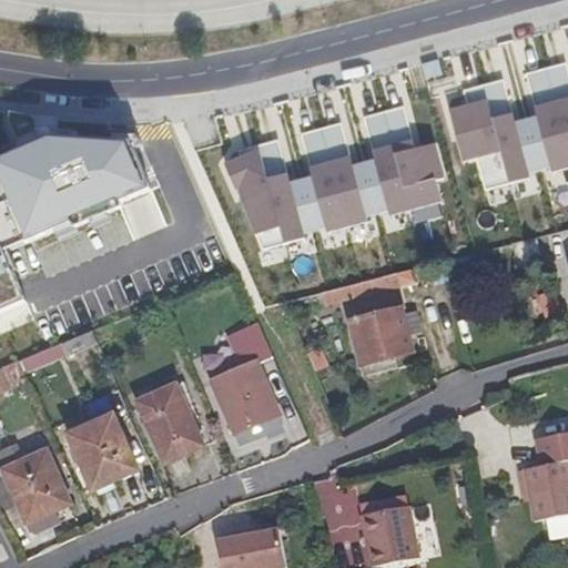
[(436,61),(419,66),(424,81),(440,77),(436,61)]
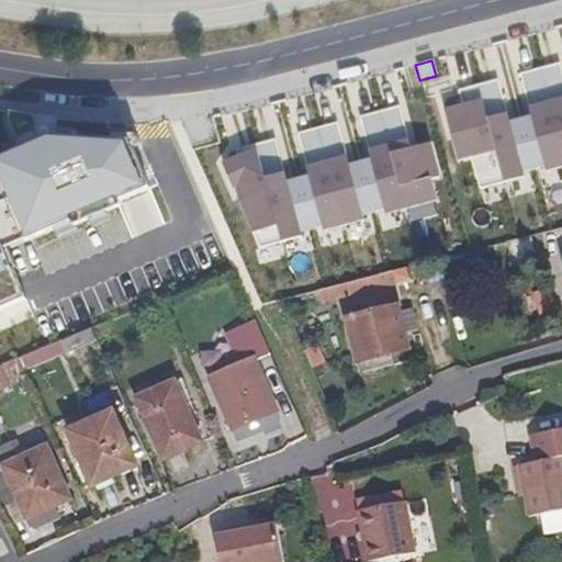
[(561,71),(560,63),(539,68),(561,152),(561,71)]
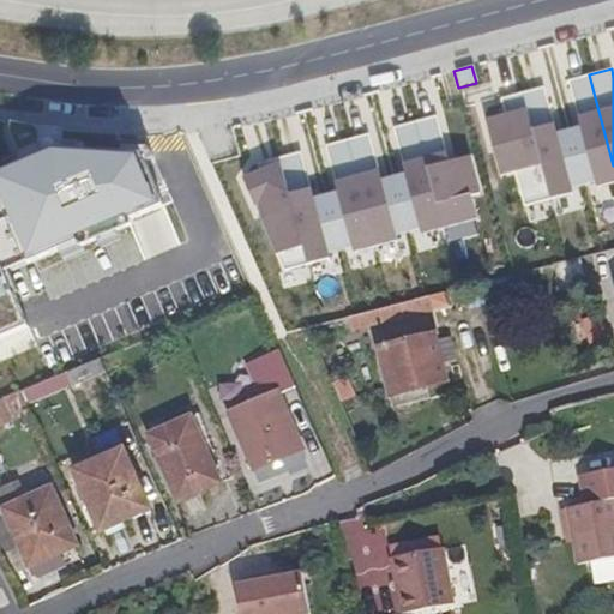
[(581,127),(569,130),(583,186),(595,182),(596,187),(613,182),(613,166),(589,74),(567,80),(581,127)]
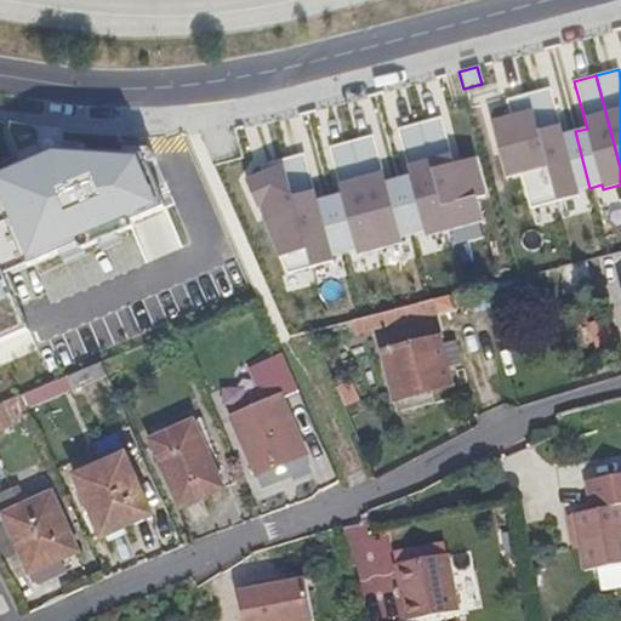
[(550,87),(528,93),(547,166),(557,203),(579,197),(577,191),(590,188),(575,131),(563,135),(550,87)]
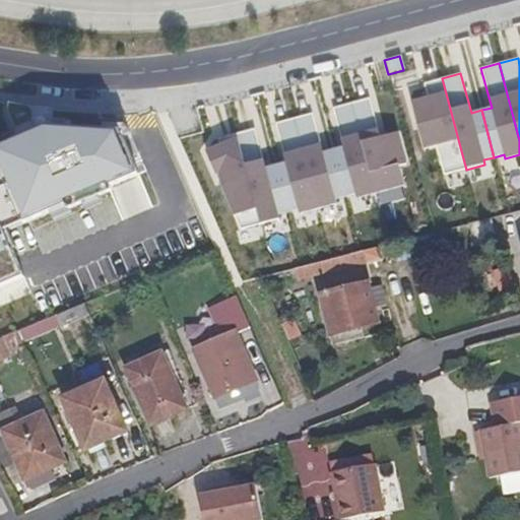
[(428,98),(411,102),(424,148),(458,139),(442,78),(424,83),(428,98)]
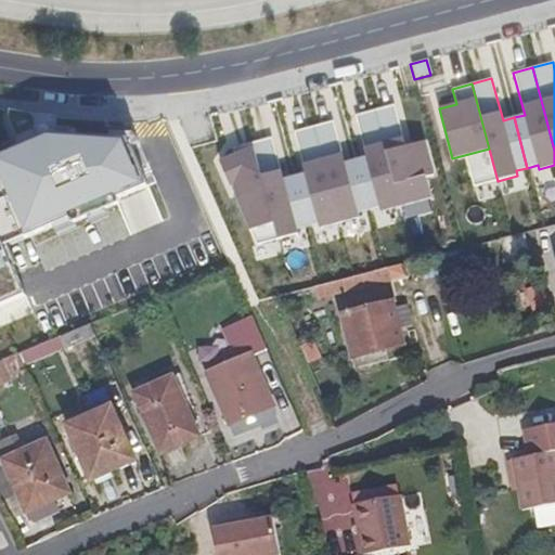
[(395,104),(375,110),(401,206),(430,198),(425,176),(434,173),(425,142),(405,146),(395,104)]
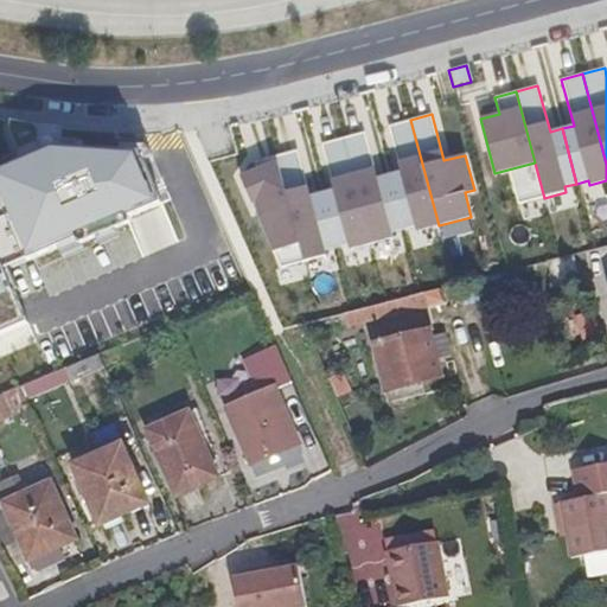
[(401,172),(389,176),(404,229),(415,227),(416,231),(439,225),(410,120),(388,126),(401,172)]
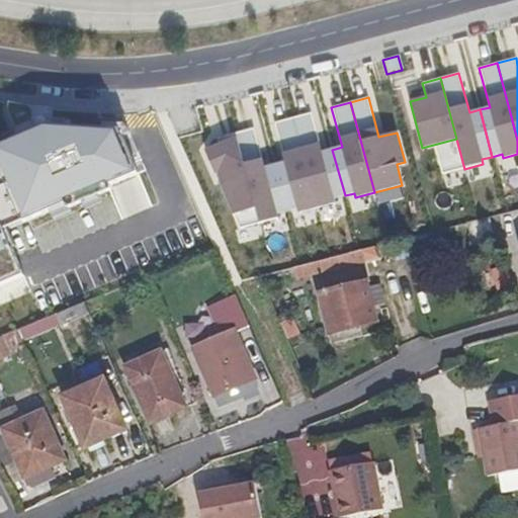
[(312,112),(293,117),(318,207),(335,202),(334,198),(345,195),(332,150),(322,152),(312,112)]
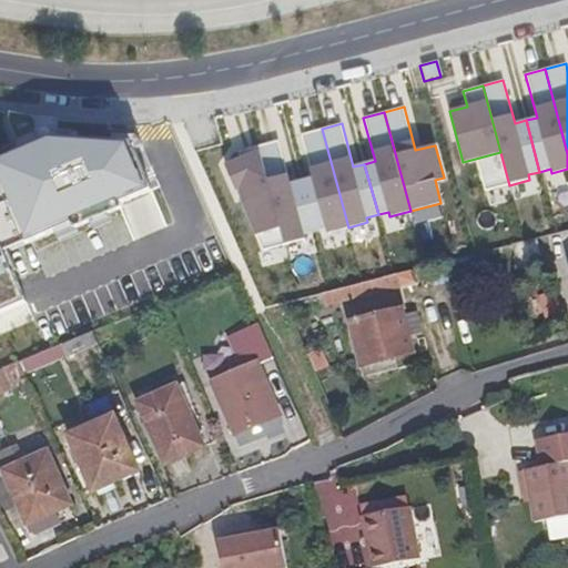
[(313,178),(302,181),(315,231),(325,229),(327,233),(348,227),(322,129),(301,134),(313,178)]
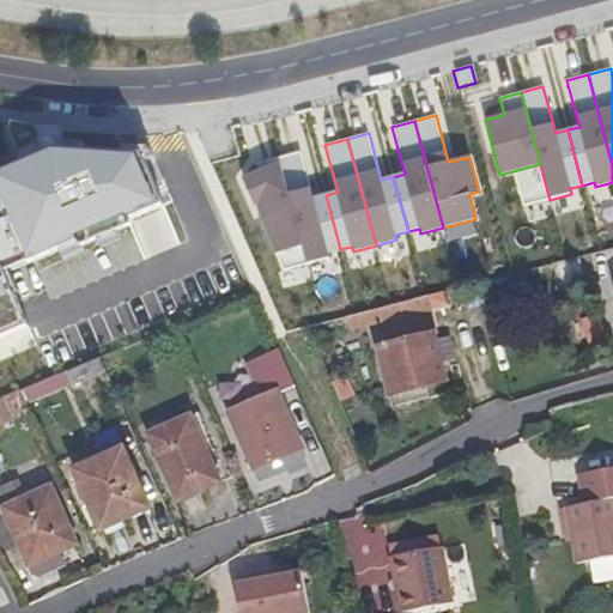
[(302,151),(280,157),(308,263),(328,258),(327,253),(340,249),(326,195),(314,198),(302,151)]
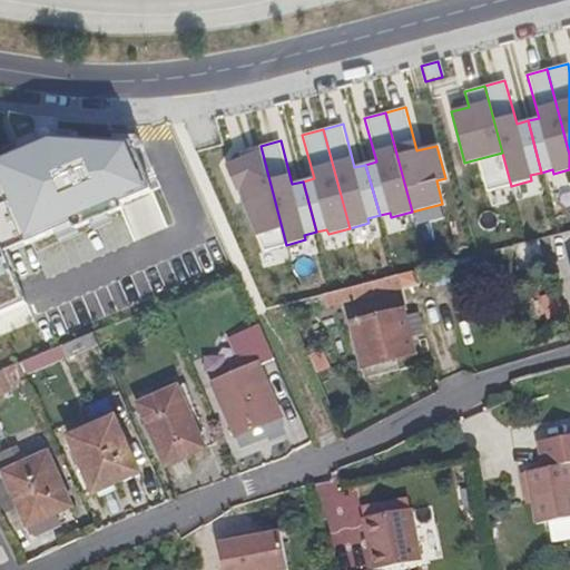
[(286,245),(261,146),(239,151),(242,158),(226,166),(237,192),(239,190),(243,202),(242,202),(263,252),(286,245)]
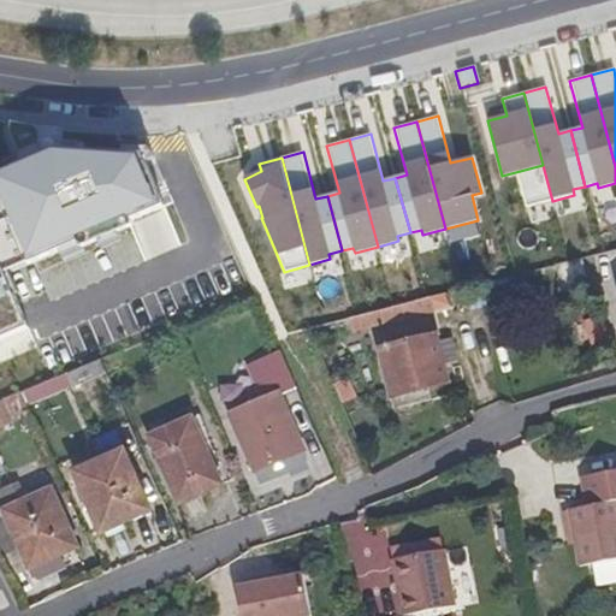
[(561,291),(587,285),(580,259),(555,266),(561,291)]
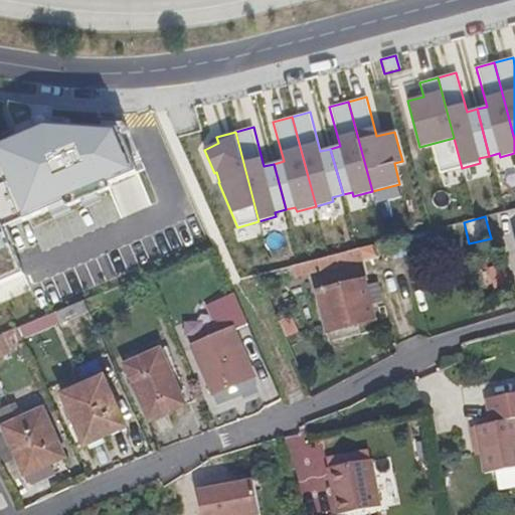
[(338,269),(356,263),(353,251),(334,255),(338,269)]
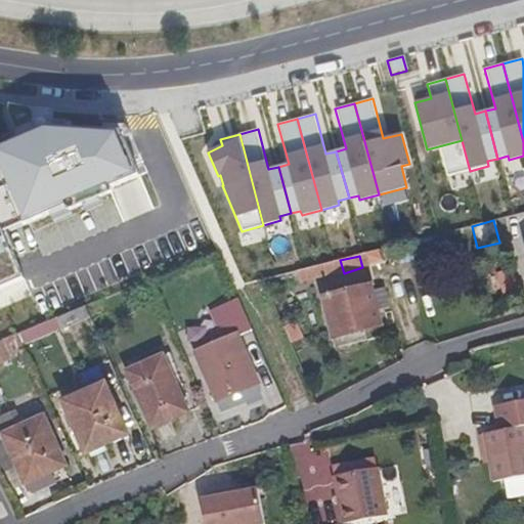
[(373,289),(322,301),(333,340),(382,328),(373,289)]
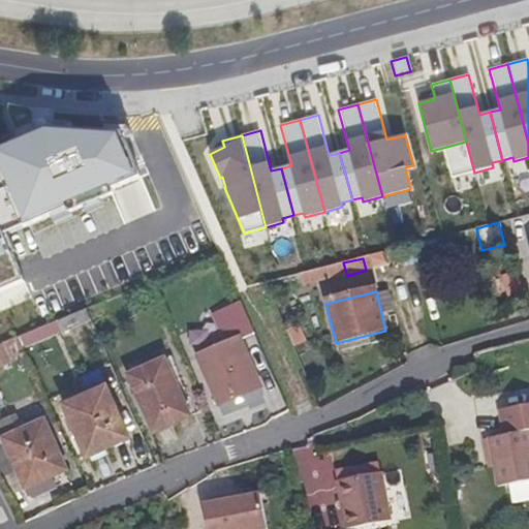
[(256,336),(242,303),(212,316),(220,337),(209,342),(212,350),(198,356),(220,407),(262,389),(243,341),(256,336)]
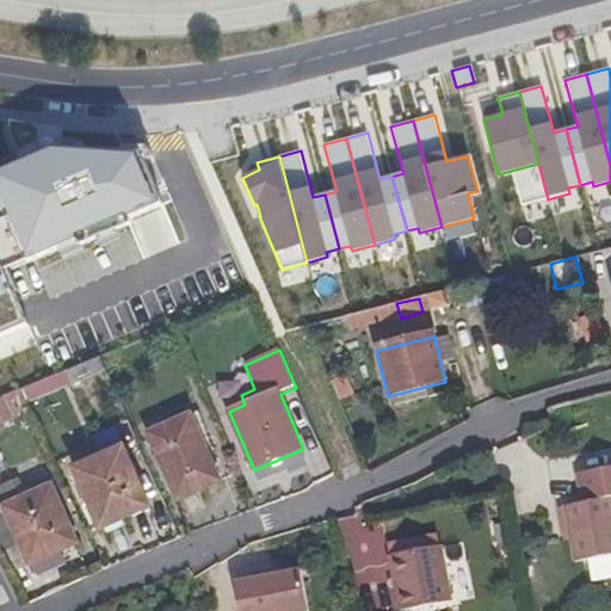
[(69,370),(75,384),(106,370),(100,357),(69,370)]
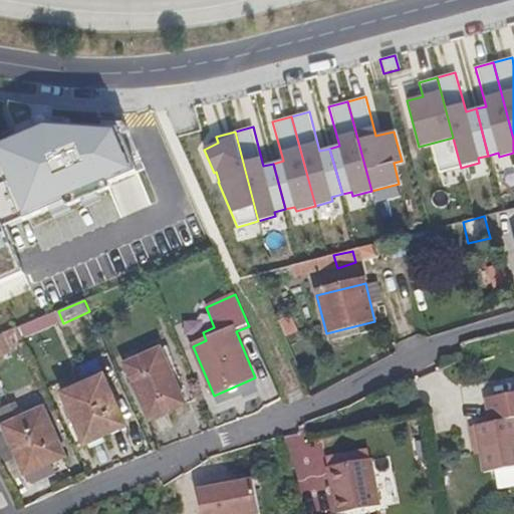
[(19,327),(0,334),(0,354),(1,356),(27,345),(19,327)]
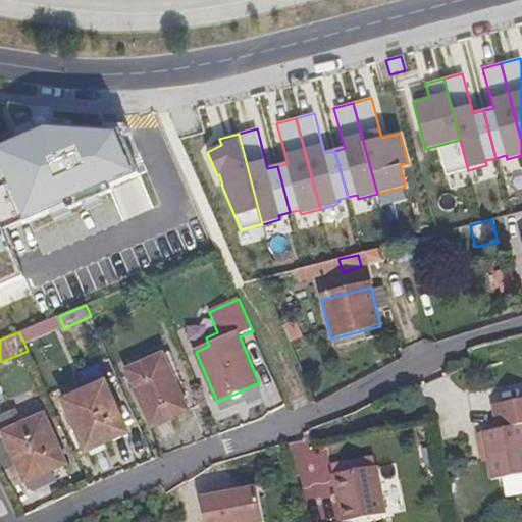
[(162,357),(127,371),(152,427),(187,412),(162,357)]
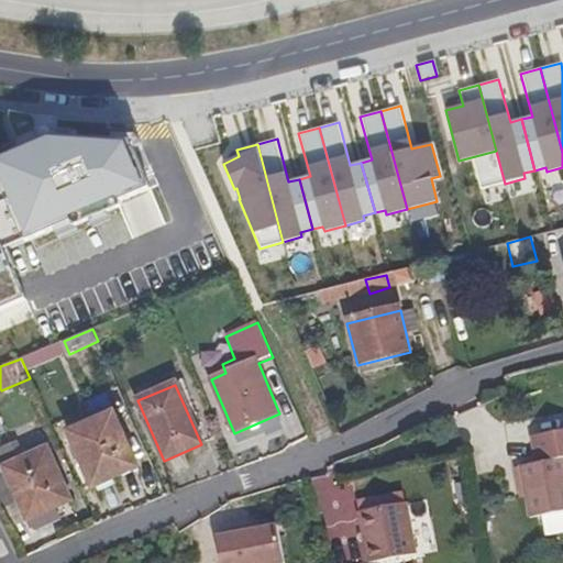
[(113,414),(68,433),(92,489),(139,468),(113,414)]
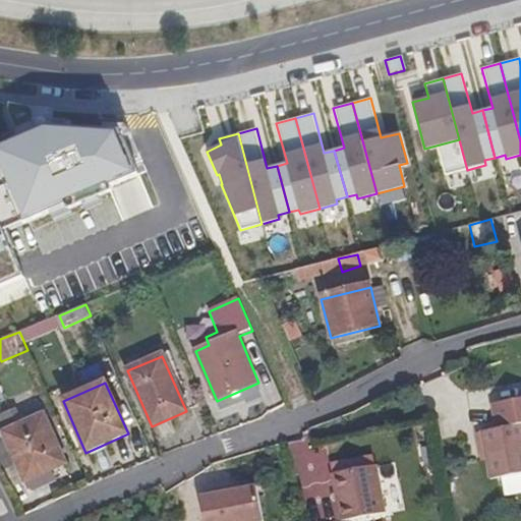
[(483,435),(493,482),(520,476),(520,401),(493,407),(498,431),(483,435)]
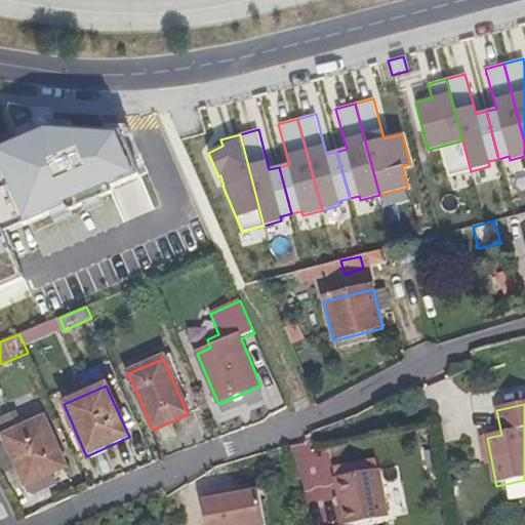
[(42,417),(3,434),(26,483),(65,465),(42,417)]
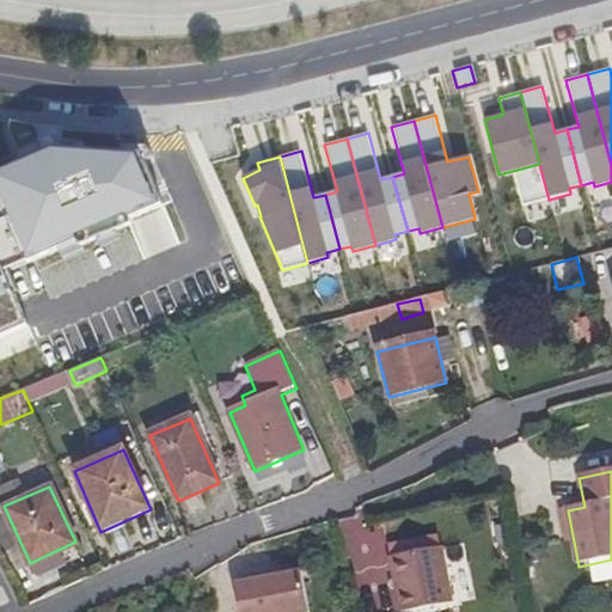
[(456,601),(445,548),(395,558),(405,611),(456,601)]
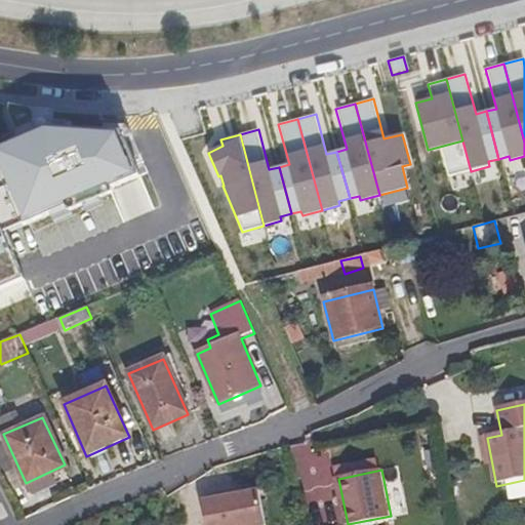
[(264,524),(268,524),(261,491),(204,502),(208,524),(264,524)]
